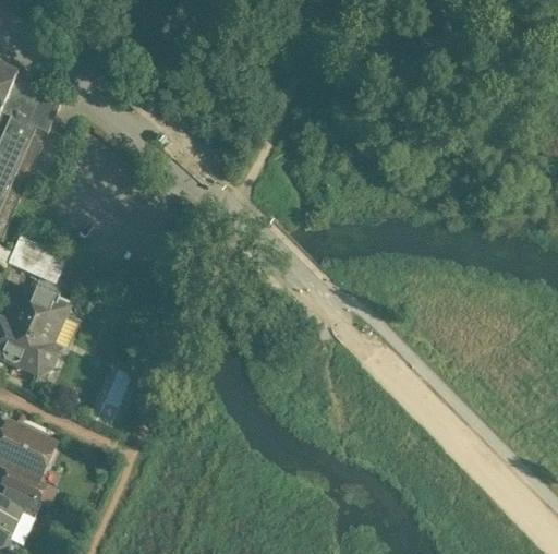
[(0,113),(19,73),(0,63),(0,113)]
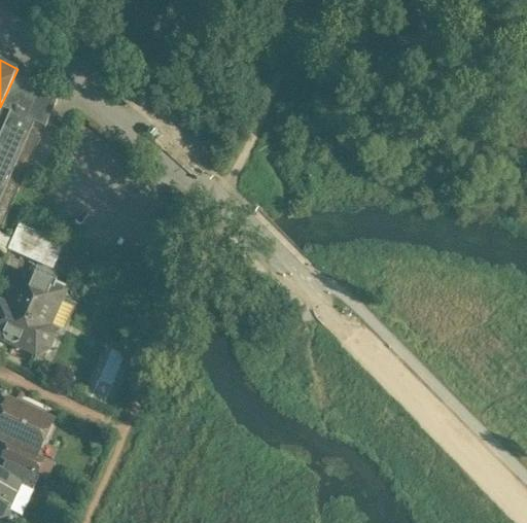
[(0,107),(0,230),(58,99),(40,90),(41,86),(16,74),(19,70),(18,69),(0,107)]
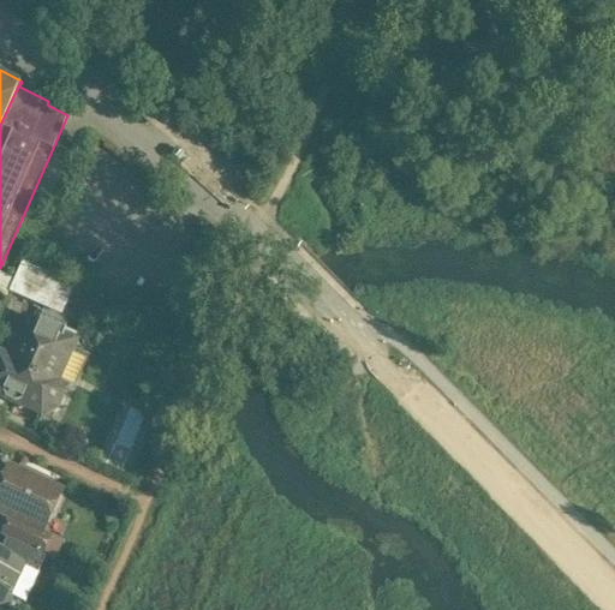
[(55,271),(24,258),(10,289),(41,303),(55,271)]
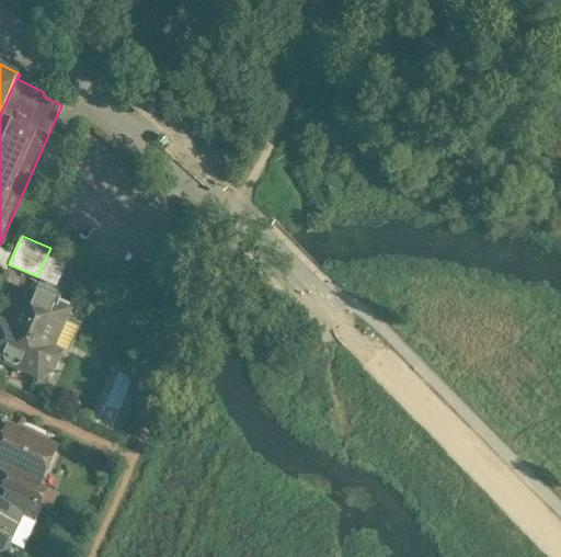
[(50,248),(37,276),(57,285),(69,257),(50,248)]
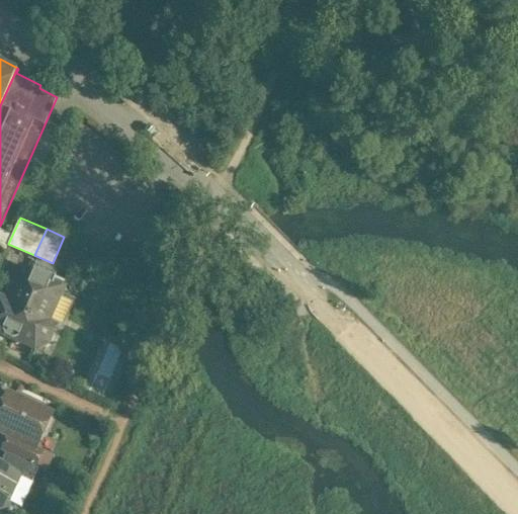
[(27,271),(20,273),(15,285),(20,288),(13,304),(3,298),(0,300),(0,328),(3,330),(5,335),(14,339),(20,337),(35,344),(47,340),(52,329),(47,319),(42,317),(49,302),(54,304),(60,291),(57,284),(27,271)]
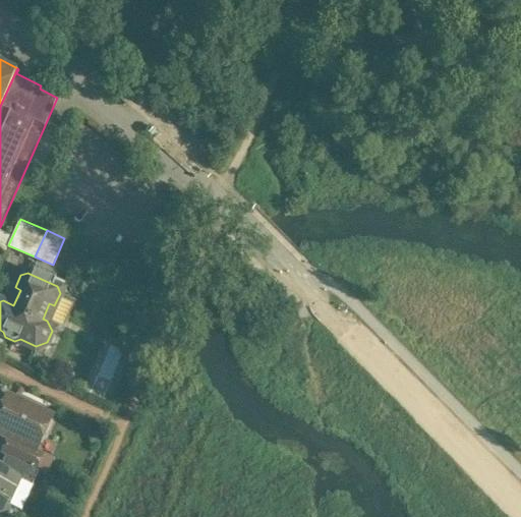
[(9,394),(0,412),(0,432),(9,437),(37,450),(37,449),(53,415),(9,394)]
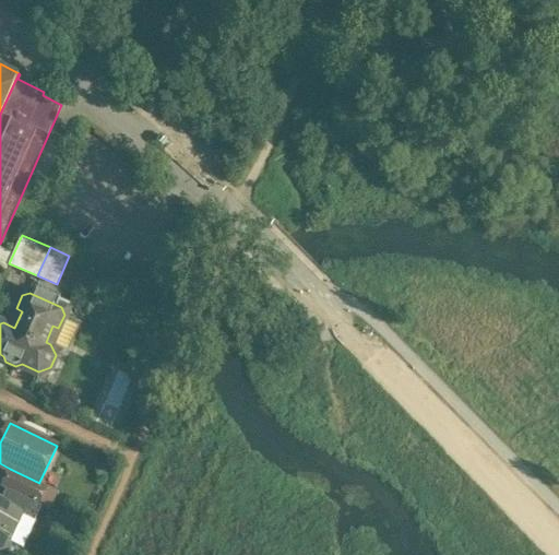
[(10,469),(2,485),(7,487),(38,502),(46,485),(39,482),(39,483),(10,469)]
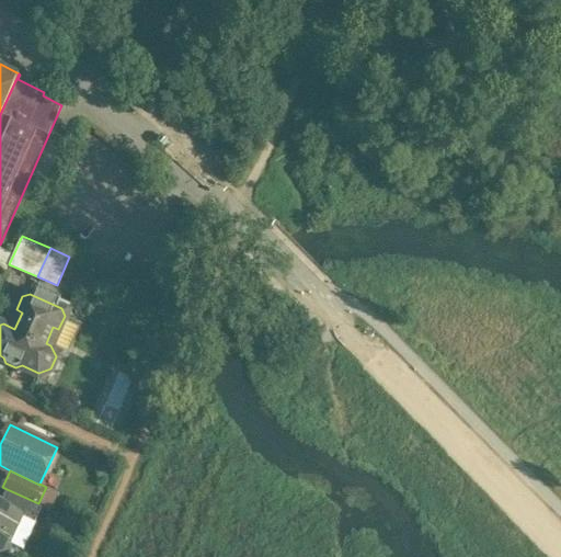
[(7,489),(0,501),(0,502),(23,514),(23,515),(34,521),(42,506),(38,503),(7,489)]
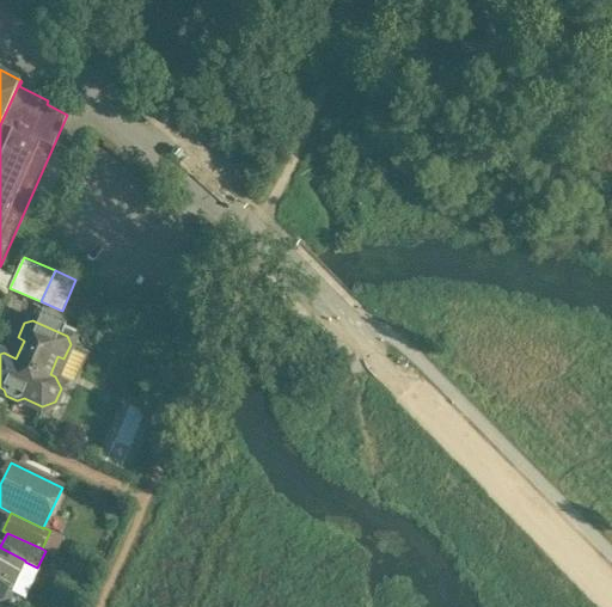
[(0,547),(0,599),(11,595),(7,584),(11,577),(19,574),(25,562),(25,560),(0,547)]
